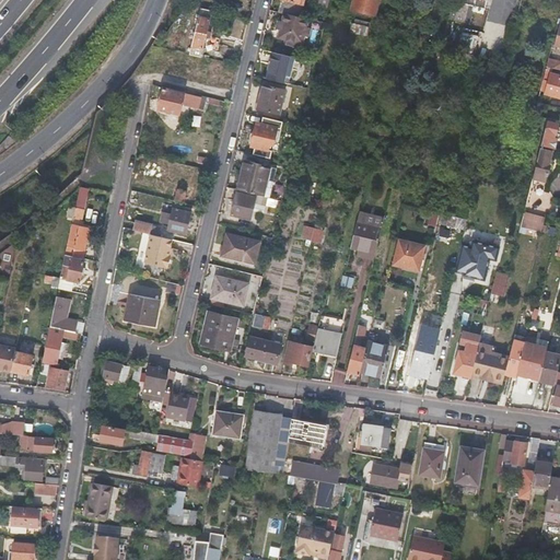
[(201,0),(200,8),(211,11),(213,0),(201,0)]
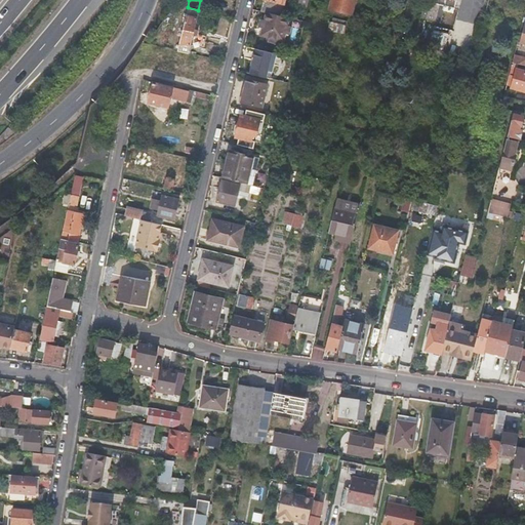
[(263,0),(260,10),(267,12),(280,15),(283,3),(284,0),(263,0)]
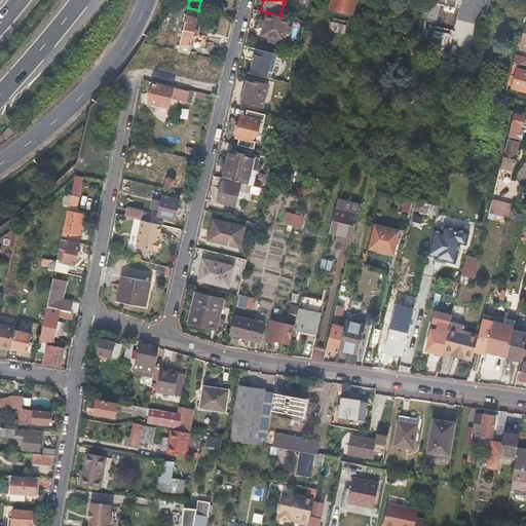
[(424,0),(421,15),(441,21),(444,9),(452,10),(454,0),(424,0)]
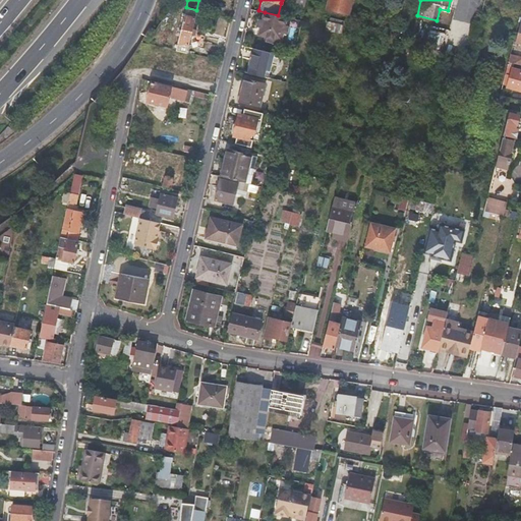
[(189,44),(196,10),(186,7),(176,51),(179,52),(192,54),(197,55),(199,46),(189,44)]
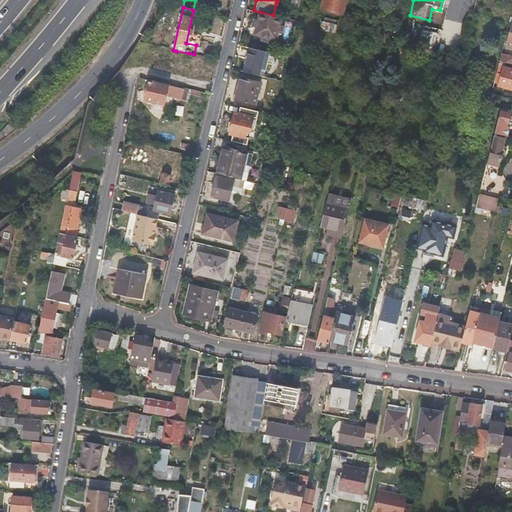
[(273,15),(260,12),(259,20),(255,18),(253,26),(256,27),(255,35),(262,36),(261,40),(269,42),(269,38),(277,40),(278,33),(282,34),(284,26),(280,25),(282,17),(273,15)]
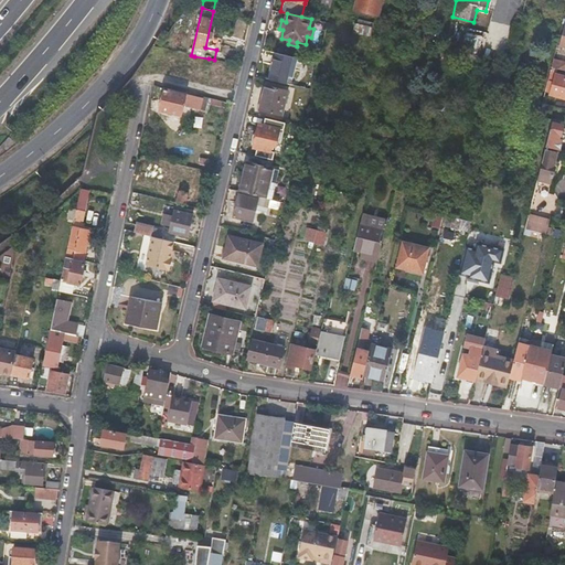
[(361,14),(358,24),(375,29),(377,20),(361,14)]
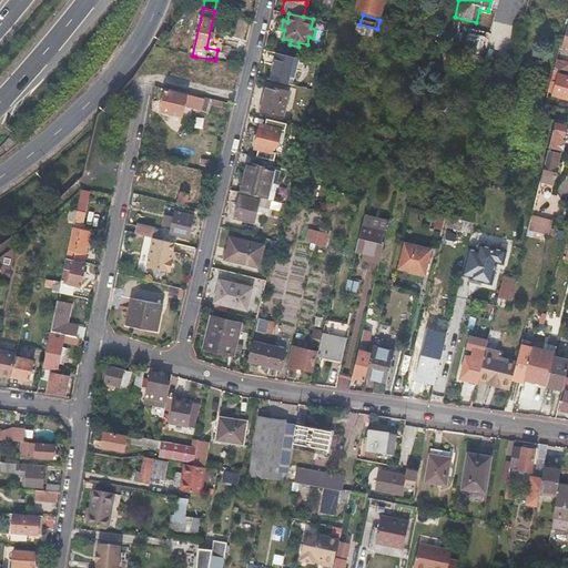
[(480,50),(485,36),(467,30),(464,44),(480,50)]
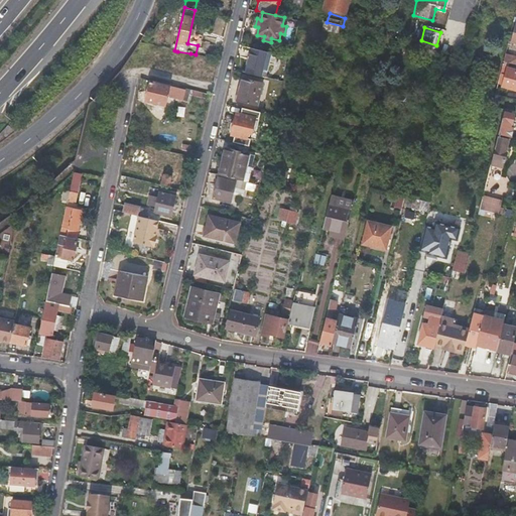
[(198,45),(196,55),(205,56),(208,47),(198,45)]
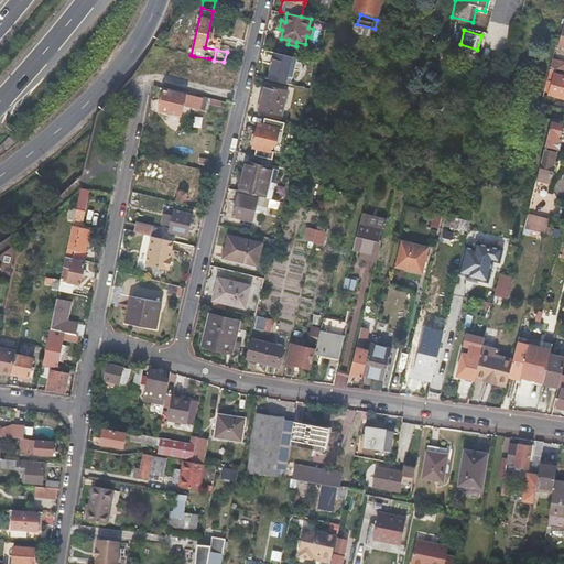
[(291,56),(275,53),(269,79),(284,83),(291,56)]
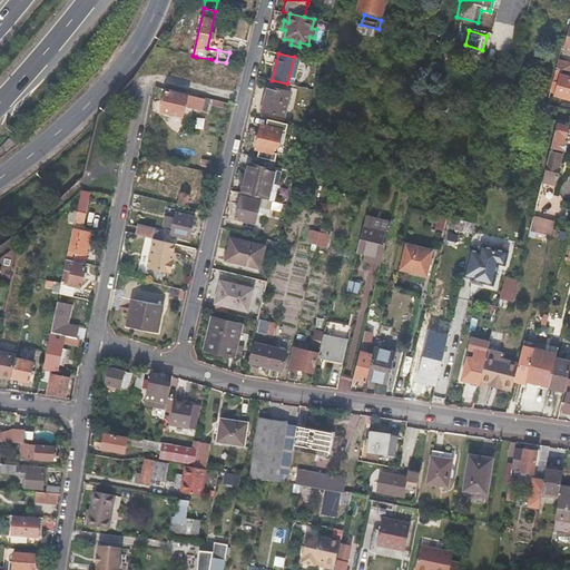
[(569,97),(569,77),(560,75),(556,94),(569,97)]
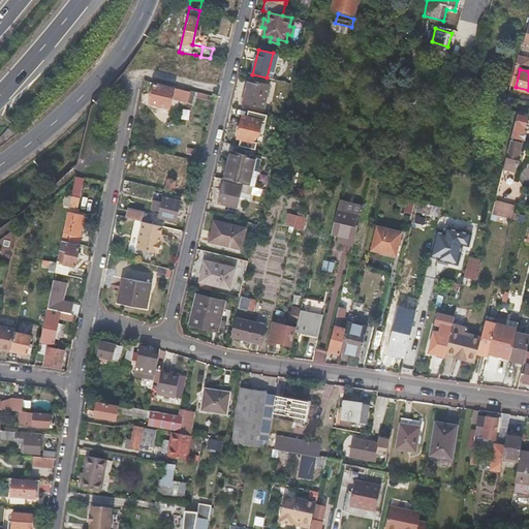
[(265,107),(270,86),(248,80),(243,102),(265,107)]
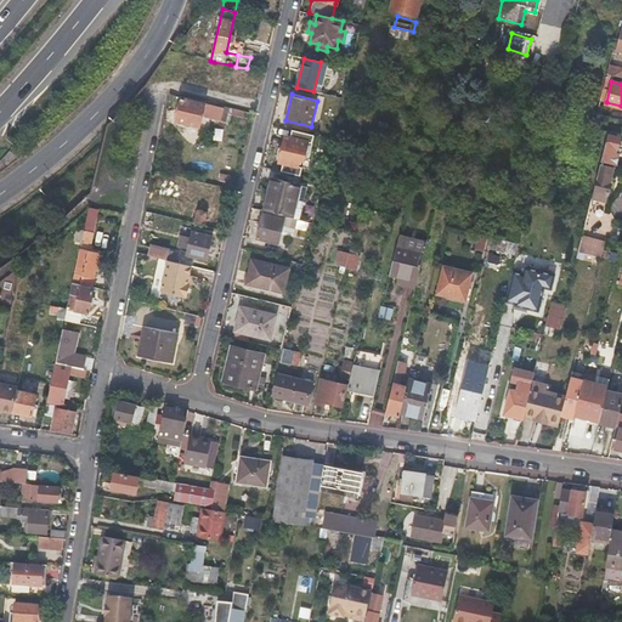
[(220,107),(181,97),(175,122),(199,128),(202,116),(218,120),(220,107)]
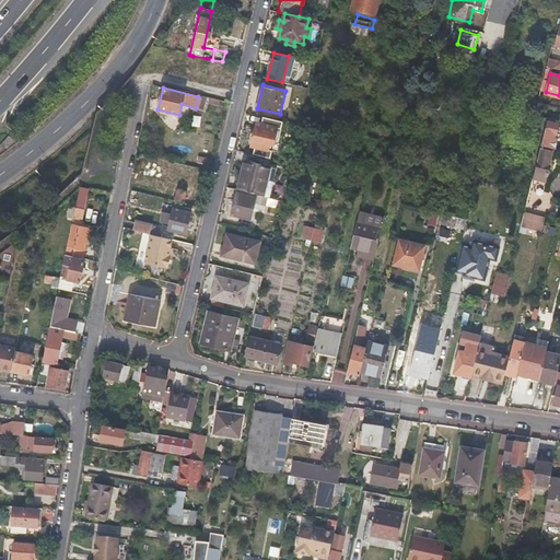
[(205,95),(202,103),(211,105),(213,97),(205,95)]
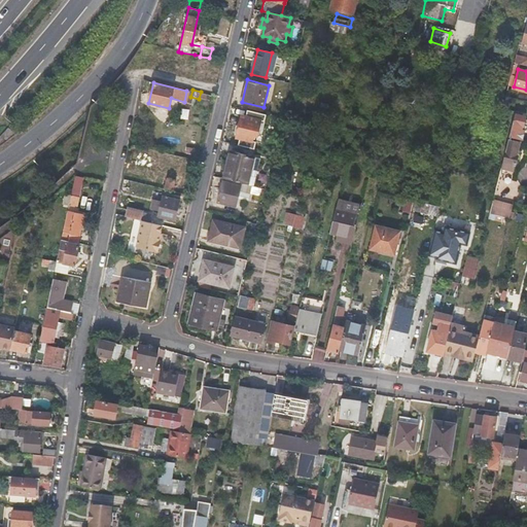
[(183,108),(181,118),(189,119),(190,109),(183,108)]
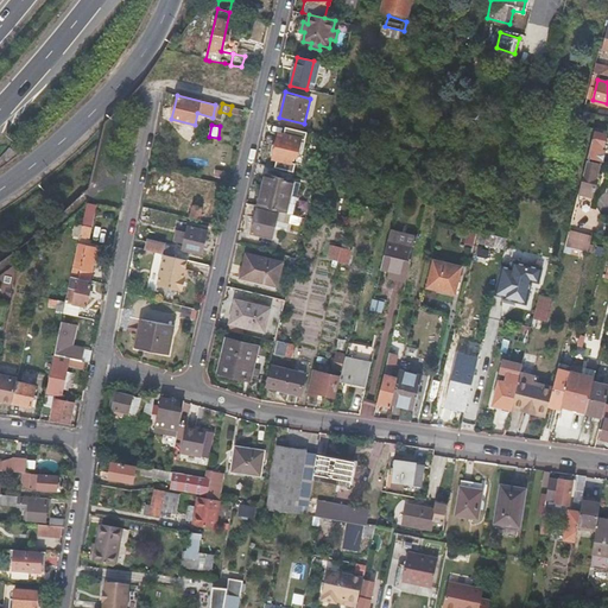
[(605,134),(594,132),(588,157),(601,160),(605,145),(603,144),(603,141),(605,134)]
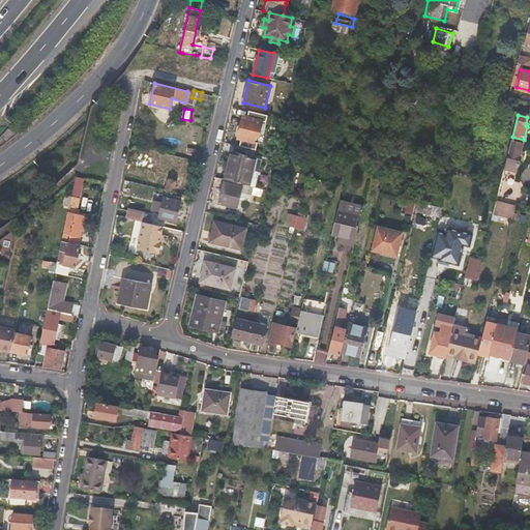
[(258,138),(262,122),(242,117),(237,140),(255,144),(256,138),(258,138)]
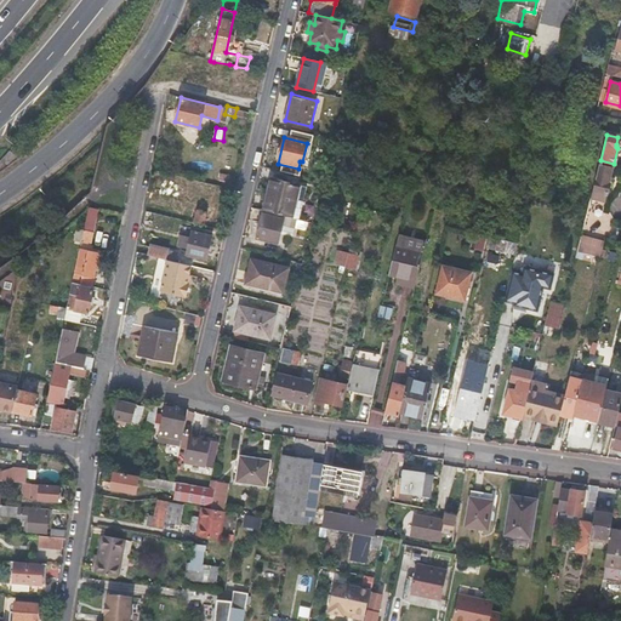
[(211,170),(212,159),(193,157),(192,167),(211,170)]
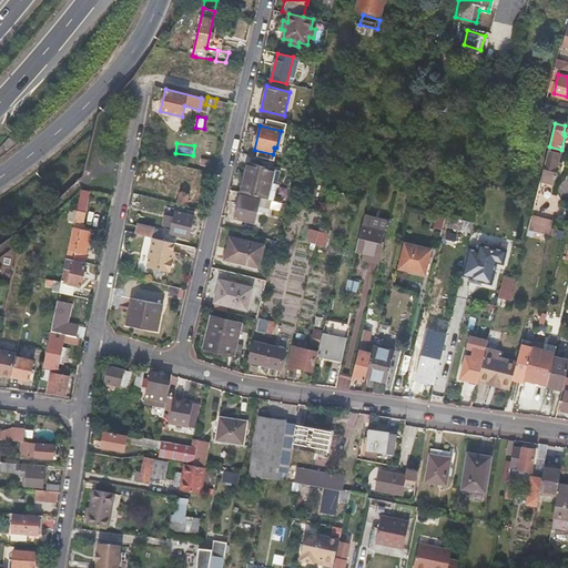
[(548,150),(540,181),(551,184),(554,176),(556,176),(558,168),(556,168),(559,153),(548,150)]
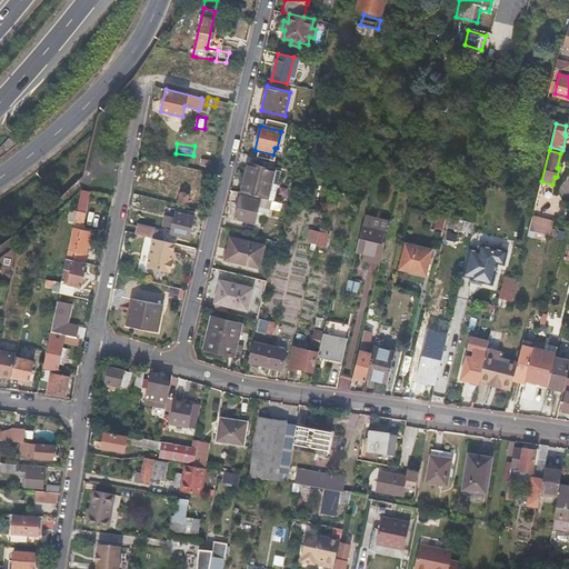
[(249,165),(241,193),(261,199),(267,200),(275,170),(249,165)]
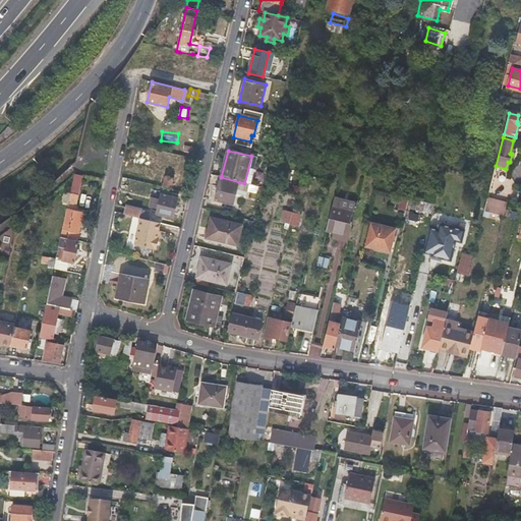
[(165,176),(165,187),(174,188),(175,176),(165,176)]
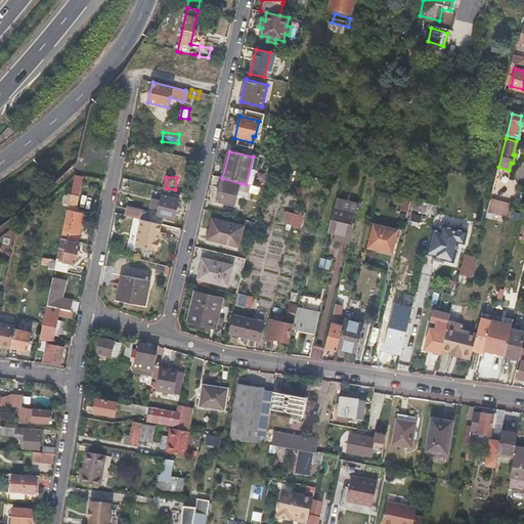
[(249,192),(251,185),(246,184),(241,183),(239,185),(222,181),(217,202),(234,206),(238,190),(249,192)]
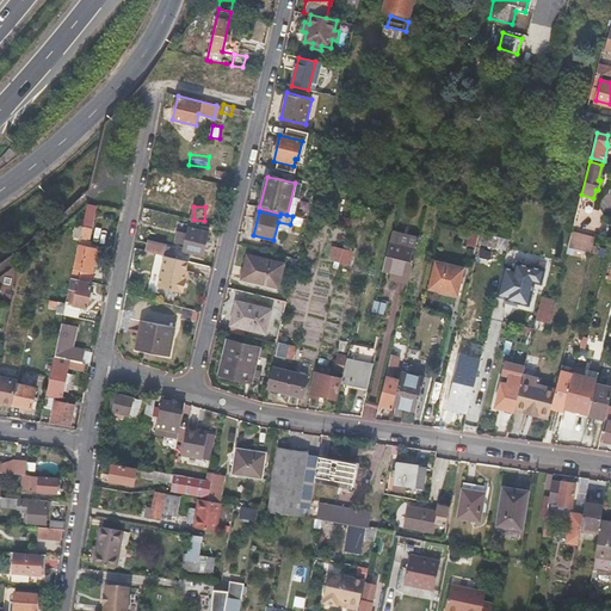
[(534,220),(525,254),(538,258),(545,223),(534,220)]
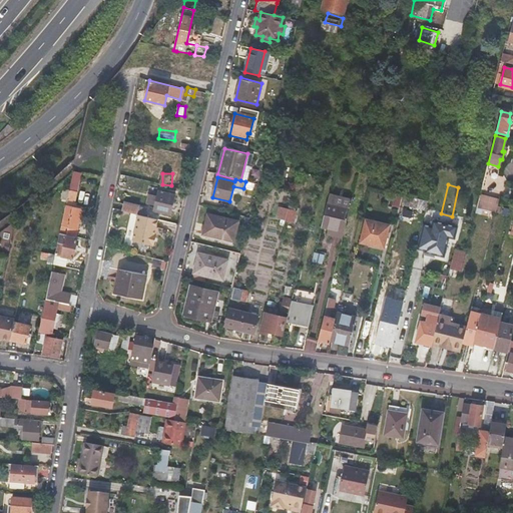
[(77,191),(70,190),(67,200),(75,201),(77,191)]
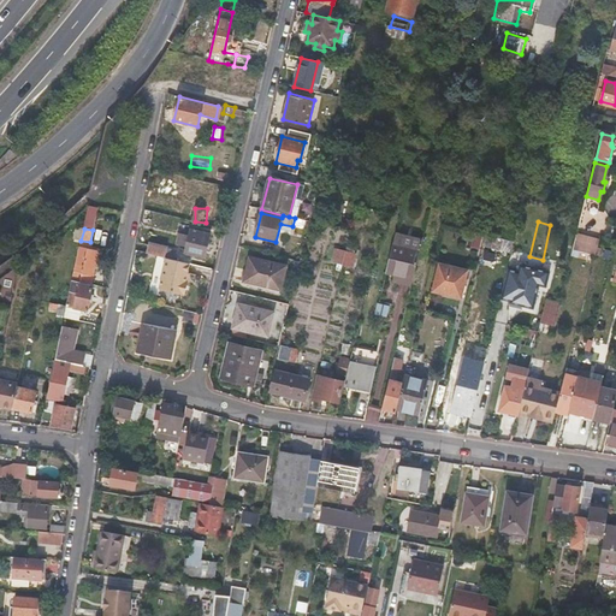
[(183,252),(193,254),(197,231),(189,229),(187,236),(178,234),(176,244),(184,247),(183,252)]
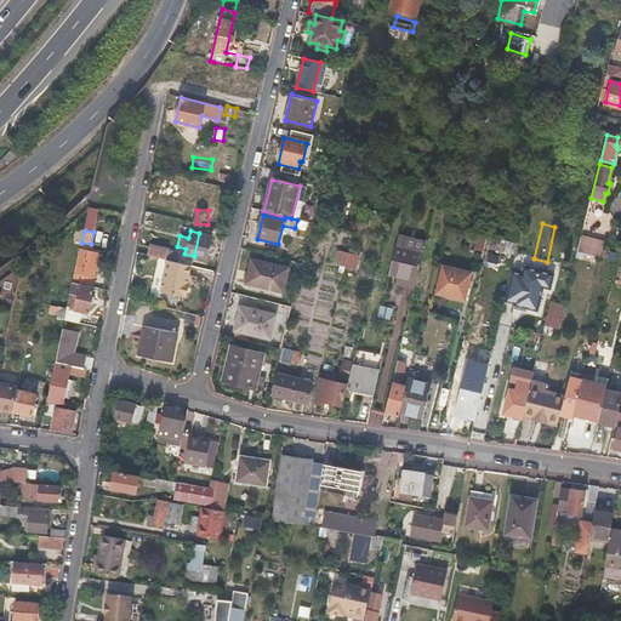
[(199,233),(194,256),(206,258),(211,237),(199,233)]
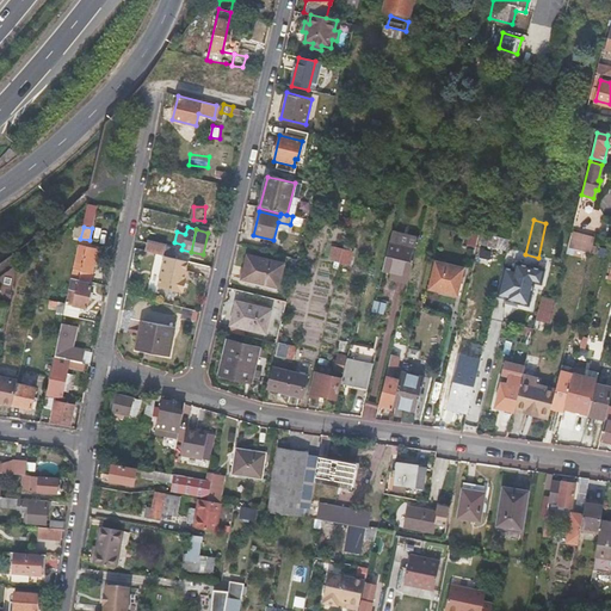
[(386,271),(396,273),(406,235),(395,233),(386,271)]
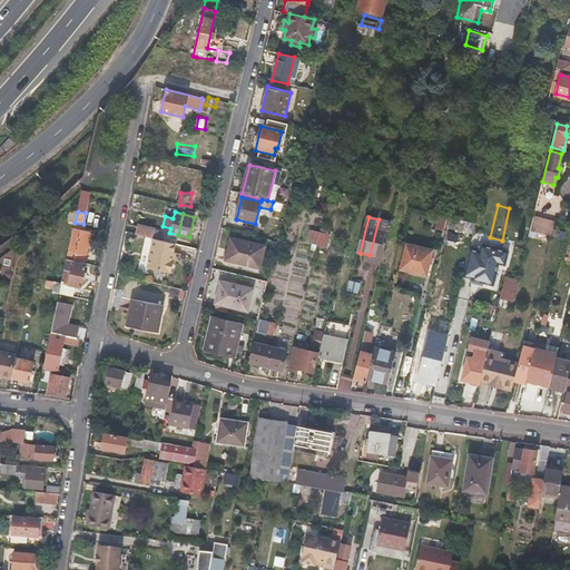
[(556,224),(533,218),(530,233),(551,238),(556,224)]
